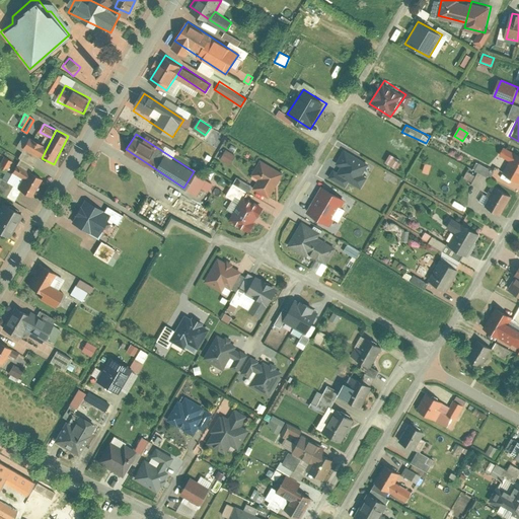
[(22,149),(42,158),(48,146),(28,137),(22,149)]
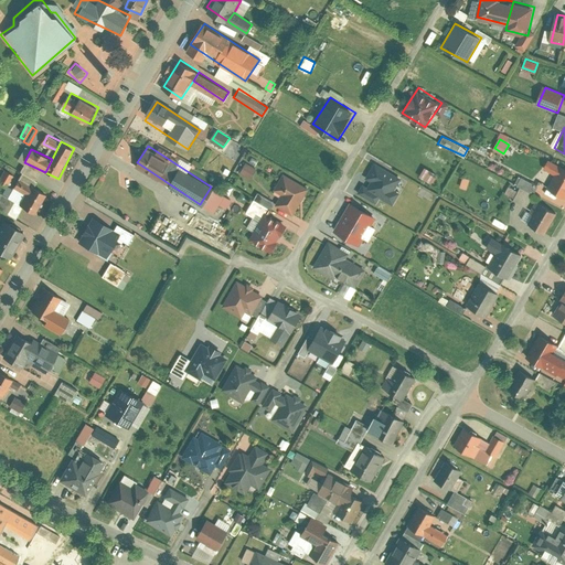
[(555,173),(561,164),(548,157),(543,166),(555,173)]
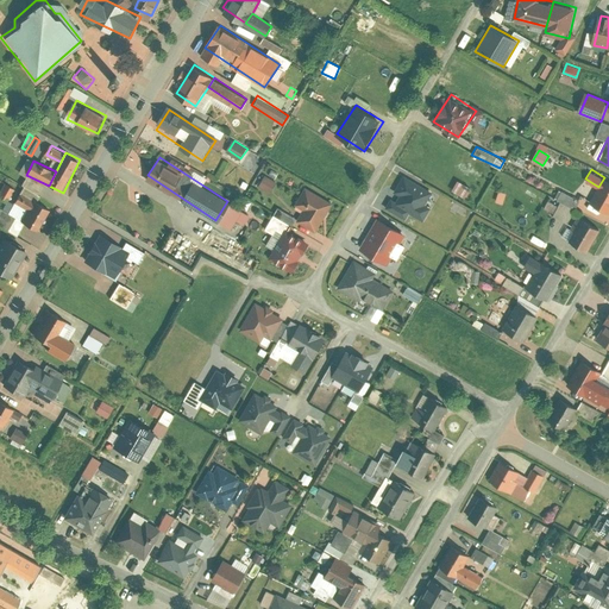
[(388,196),(422,219),(440,194),(405,171),(388,196)]
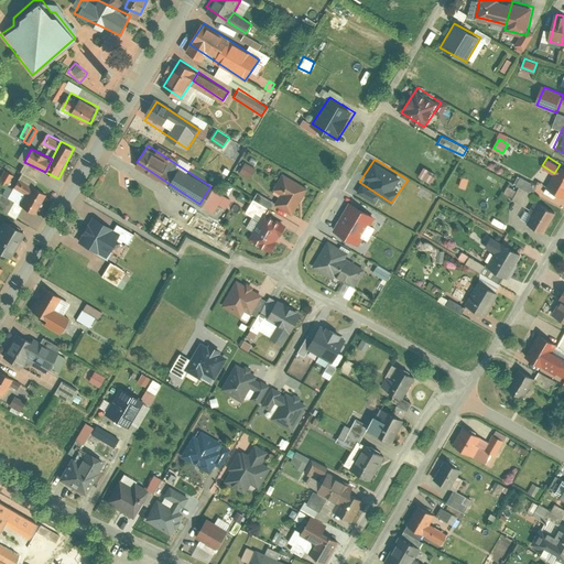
[(242,162),(238,173),(251,179),(256,166),(242,162)]
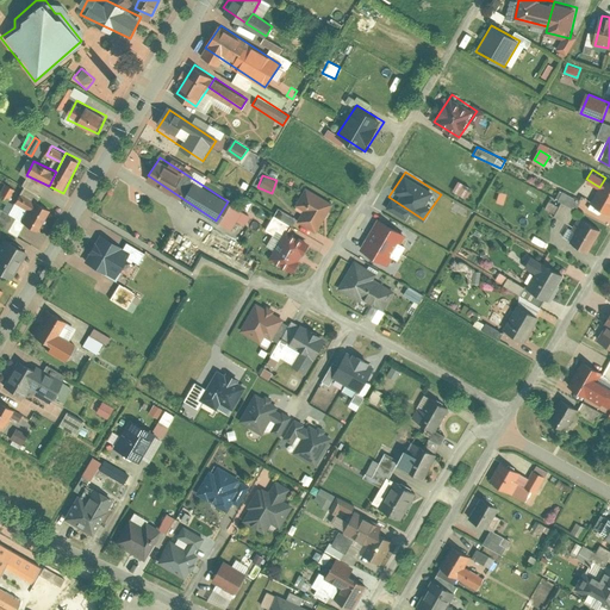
[(591,200),(609,212),(609,180),(605,178),(599,187),(591,200)]
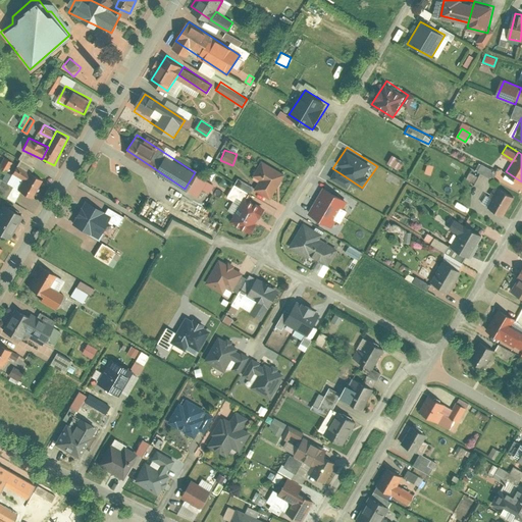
[(390,154),(386,163),(400,169),(404,160),(390,154)]
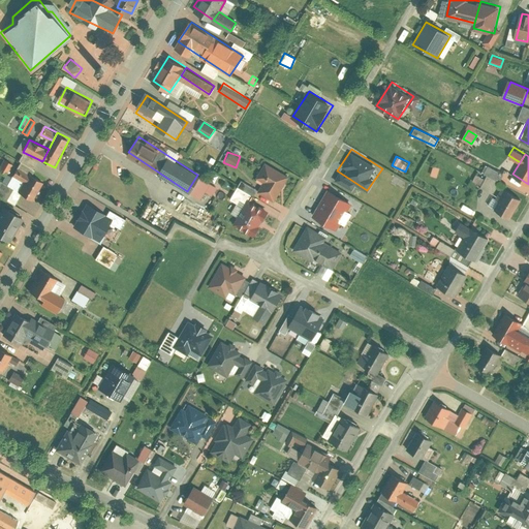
[(5,160),(0,169),(0,172),(8,177),(14,165),(5,160)]
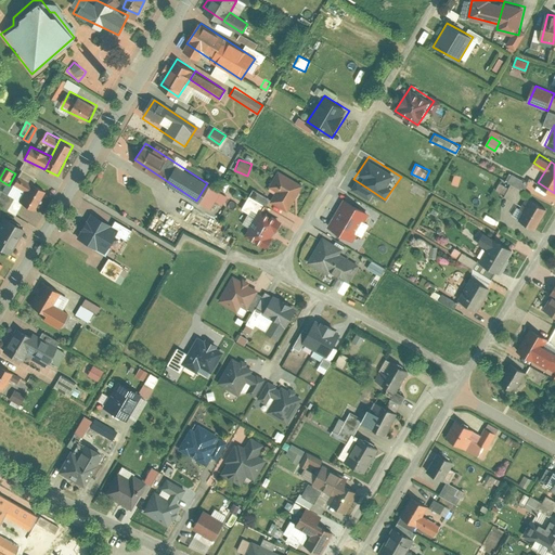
[(278,194),(288,177),(281,171),(270,189),(278,194)]
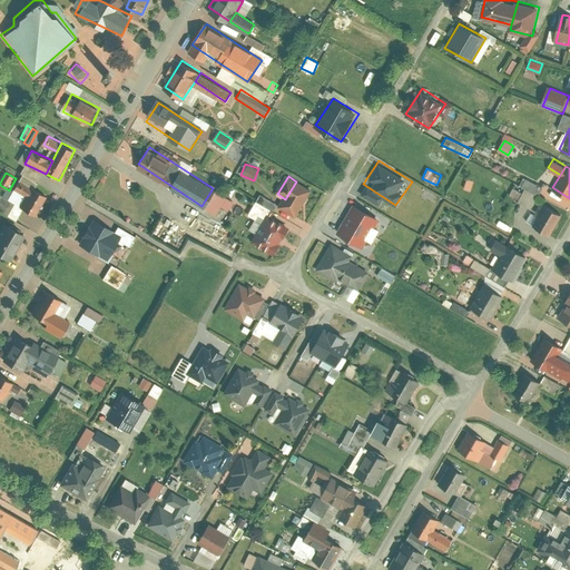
[(523,187),(517,202),(526,206),(533,192),(538,194),(541,186),(522,176),(518,185),(523,187)]
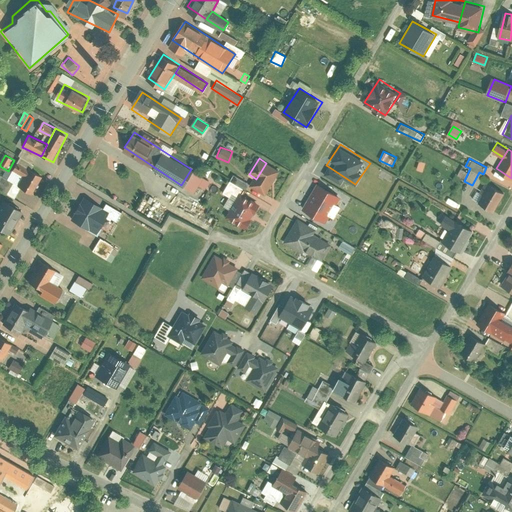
[(27,176),(31,169),(15,161),(11,168),(27,176)]
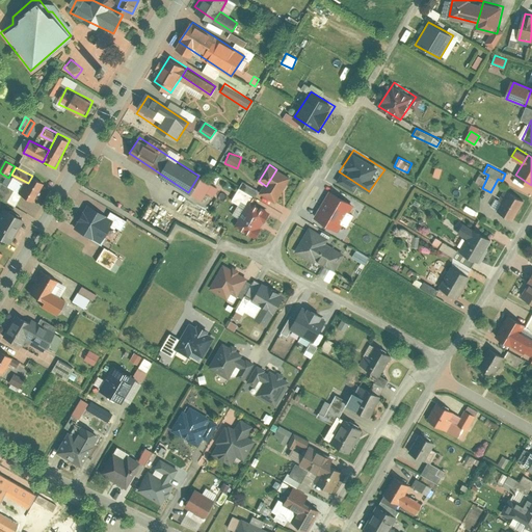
[(262,192),(276,202),(291,179),(276,169),(266,186),(262,192)]
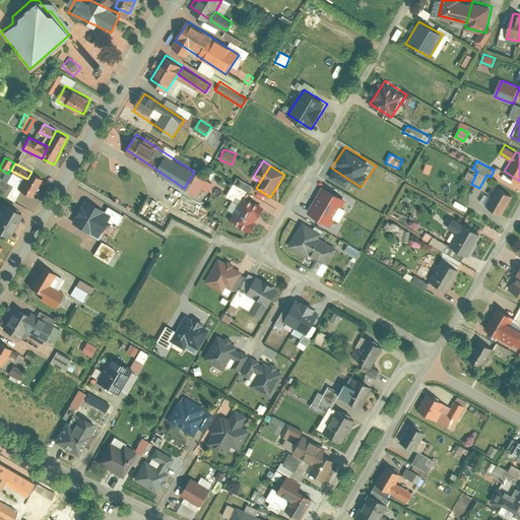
[(467,171),(463,177),(471,181),(474,175),(467,171)]
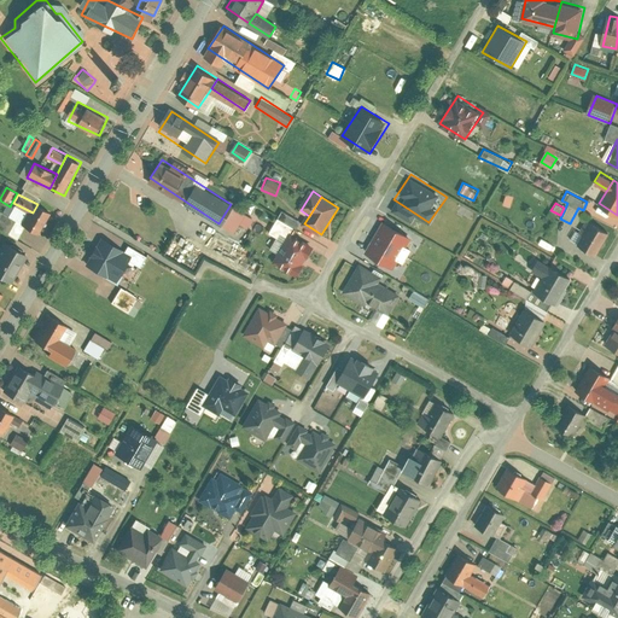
[(25,227),(40,234),(51,211),(38,204),(33,213),(25,227)]
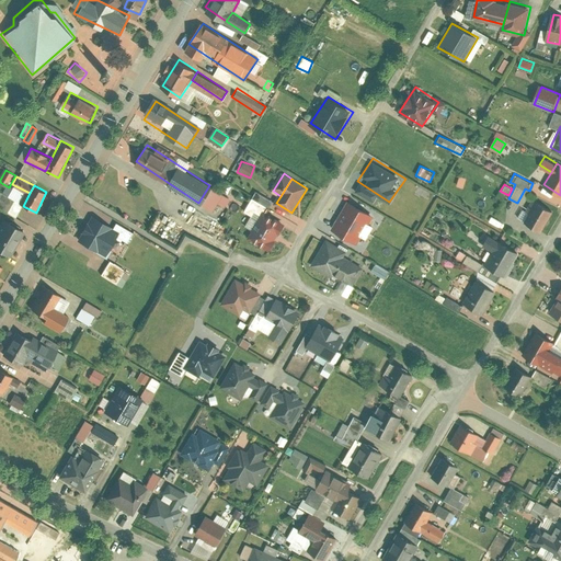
[(339,215),(370,233),(379,219),(346,201),(339,215)]
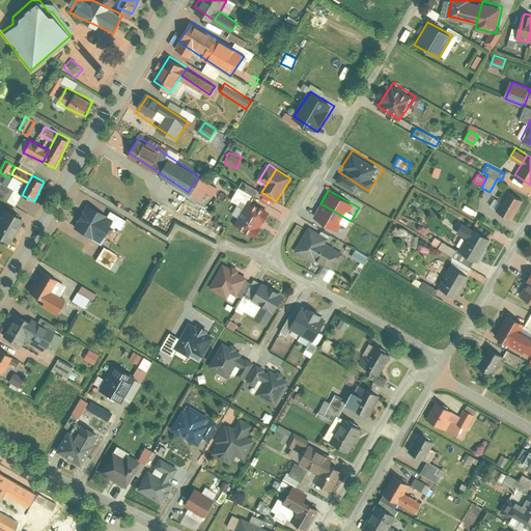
[(499,208),(514,219),(527,200),(510,190),(499,208)]
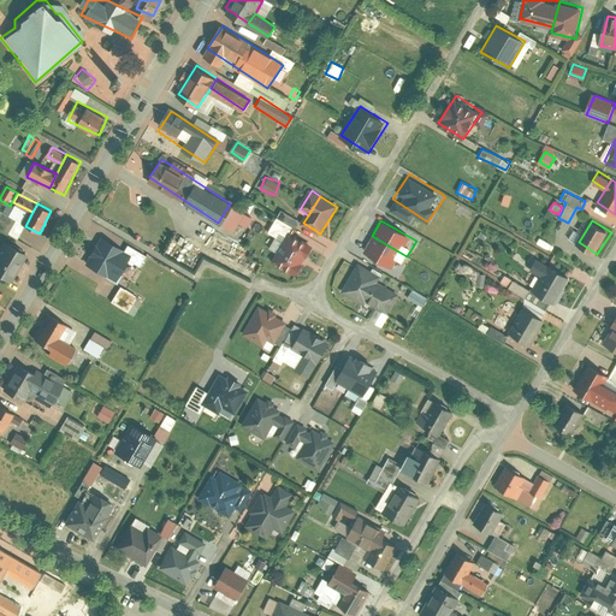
[(273,261),(292,273),(309,248),(290,236),(273,261)]
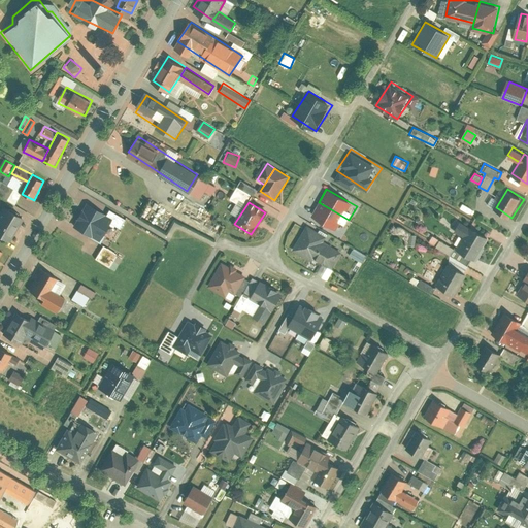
[(349,220),(319,202),(310,216),(340,233),(349,220)]
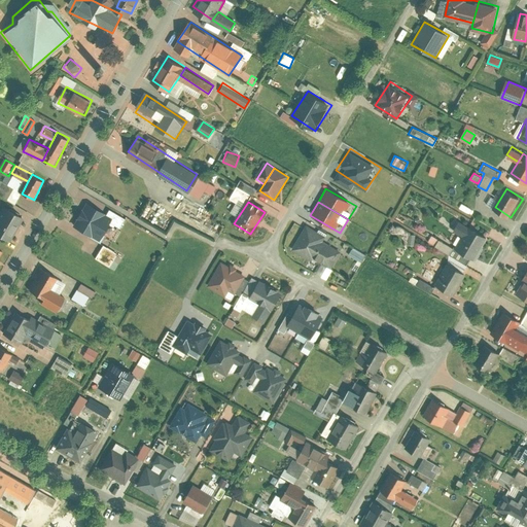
[(111,217),(85,204),(73,225),(99,240),(111,217)]
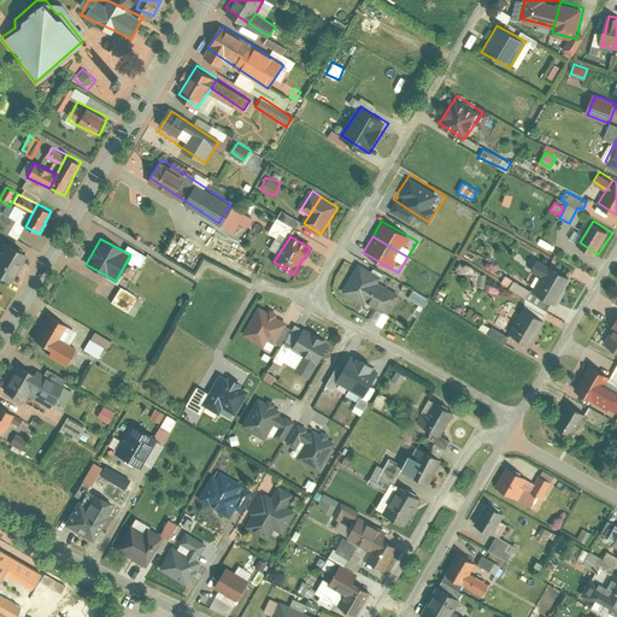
[(0,280),(12,286),(28,253),(5,242),(1,251),(0,252),(0,280)]
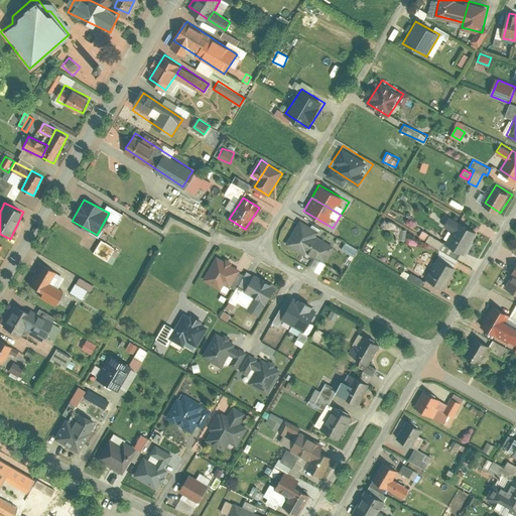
[(443,242),(464,255),(480,231),(460,218),(443,242)]
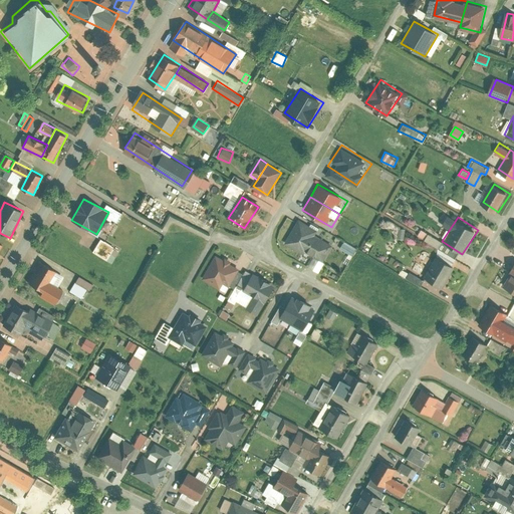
[(285,241),(321,264),(336,242),(300,219),(285,241)]
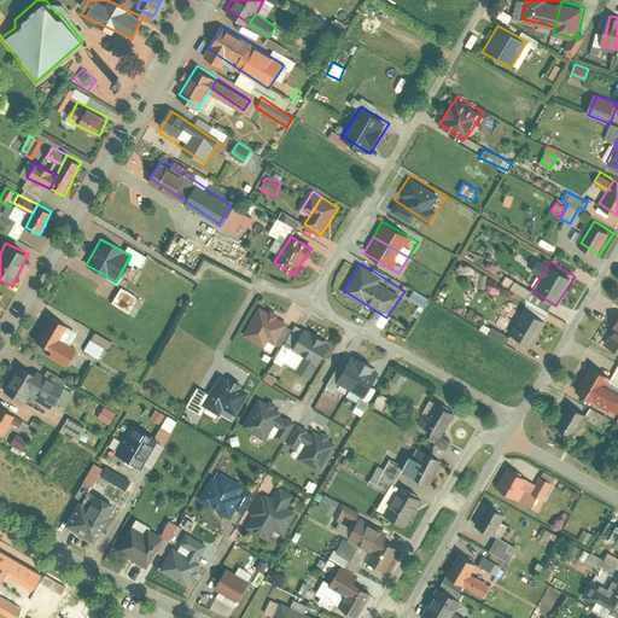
[(136,297),(121,287),(112,303),(128,313),(136,297)]
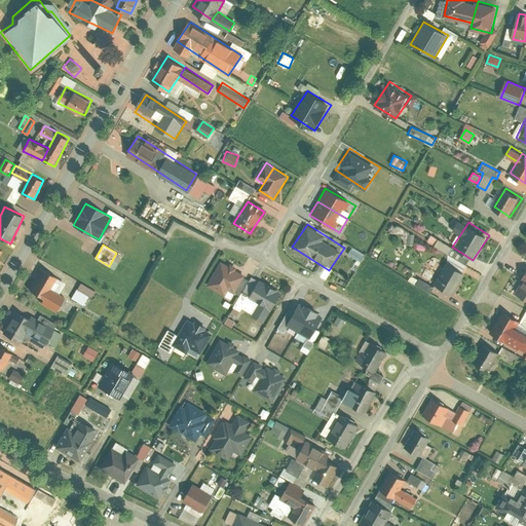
[(361,260),(364,253),(350,247),(347,255),(361,260)]
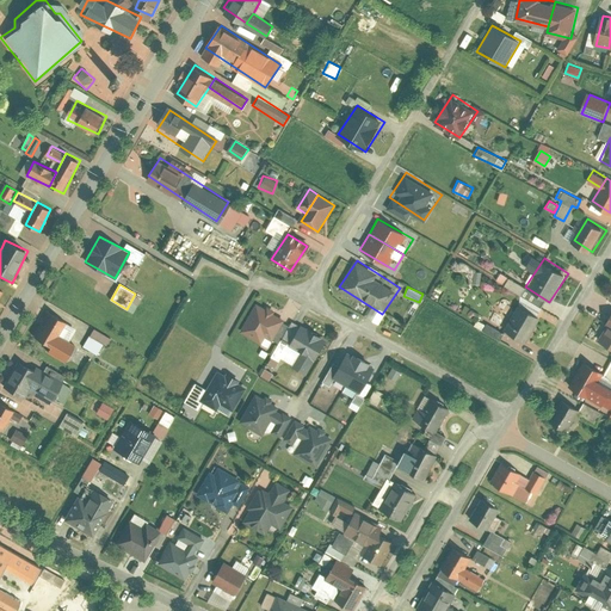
[(285,319),(258,303),(241,331),(261,341),(266,334),(273,339),(285,319)]
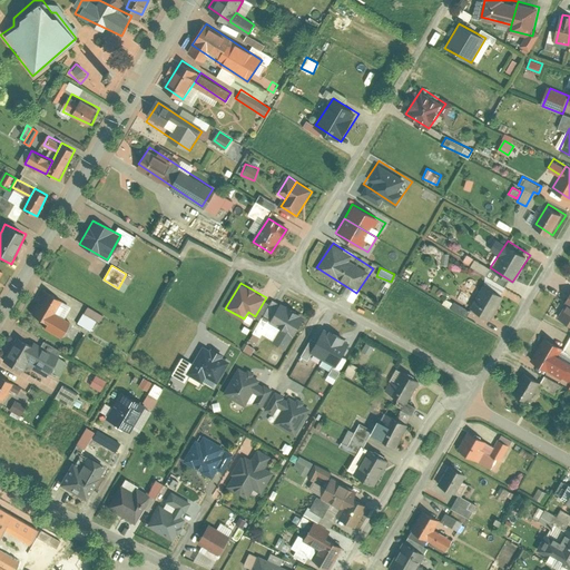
[(471,305),(492,318),(505,297),(485,284),(471,305)]
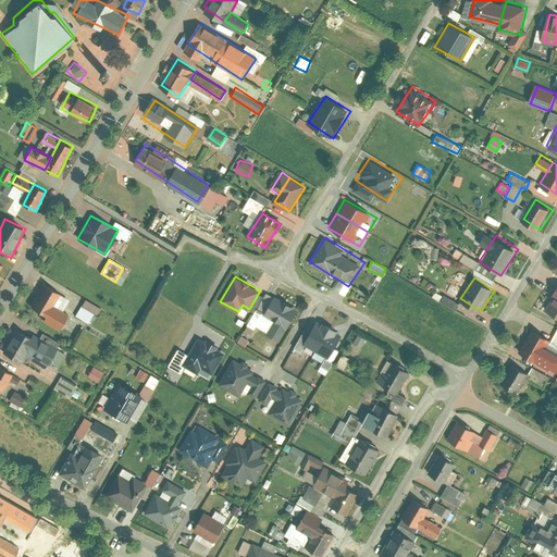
[(60,294),(44,284),(27,310),(59,329),(67,316),(52,307),(60,294)]
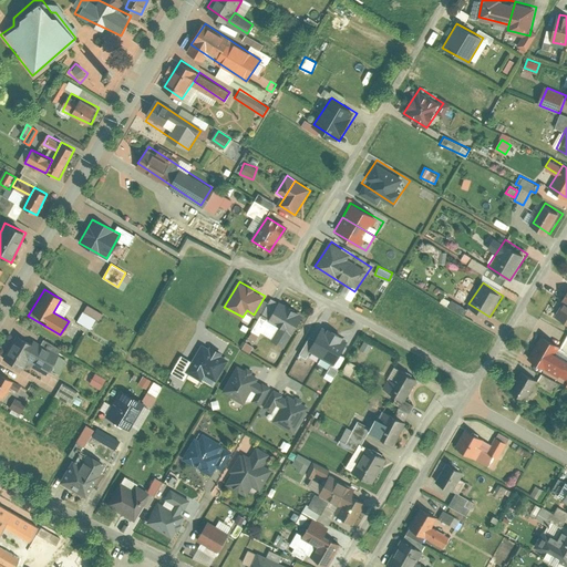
[(566,291),(553,318),(566,325),(566,291)]
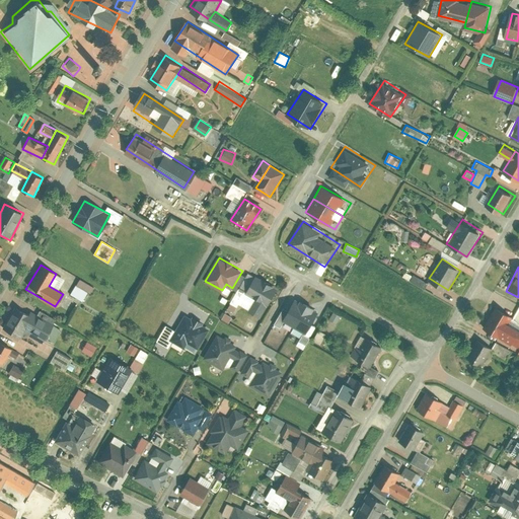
[(255,276),(248,272),(240,287),(247,291),(255,276)]
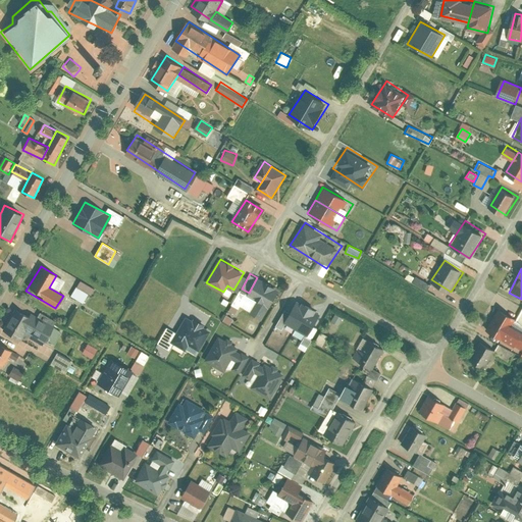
[(279,289),(258,276),(257,277),(249,293),(259,299),(251,313),(262,319),(279,289)]
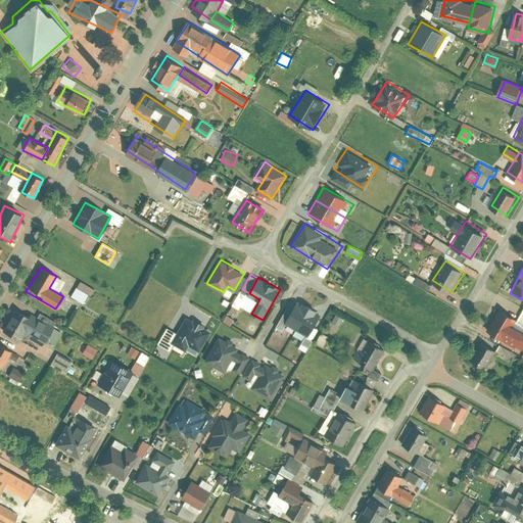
[(93,288),(81,281),(72,296),(84,303),(93,288)]
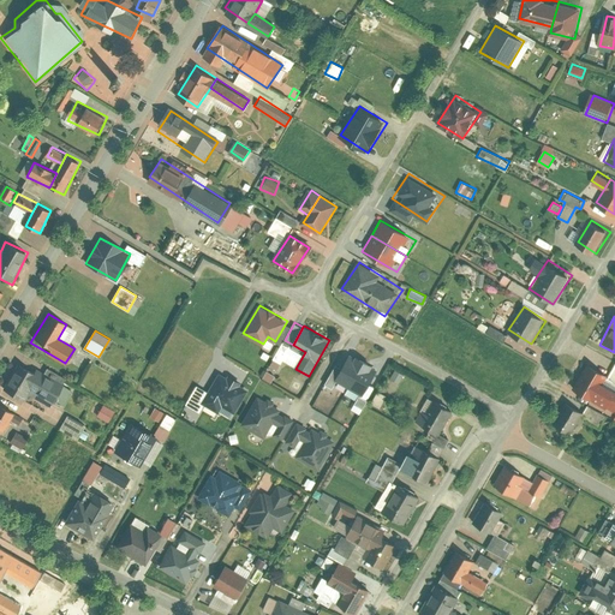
[(364,360),(350,353),(334,380),(348,388),(364,360)]
